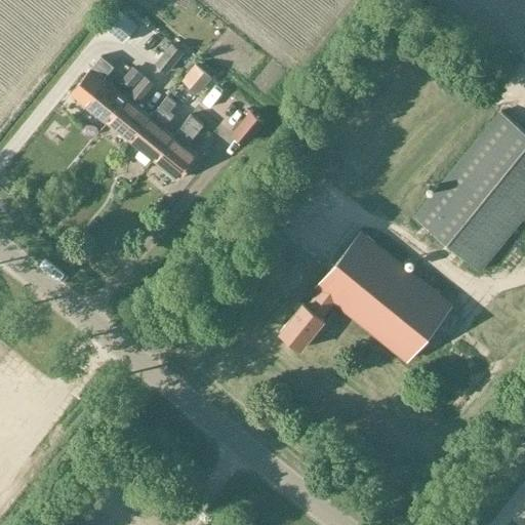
[(124,42),(138,26),(120,8),(106,26),(124,42)]
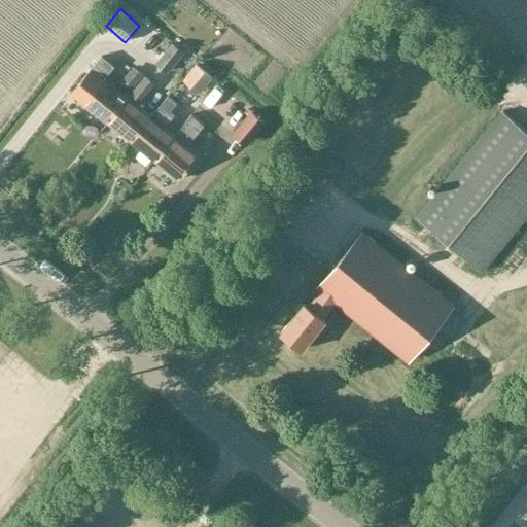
[(169,73),(185,51),(173,41),(156,63),(169,73)]
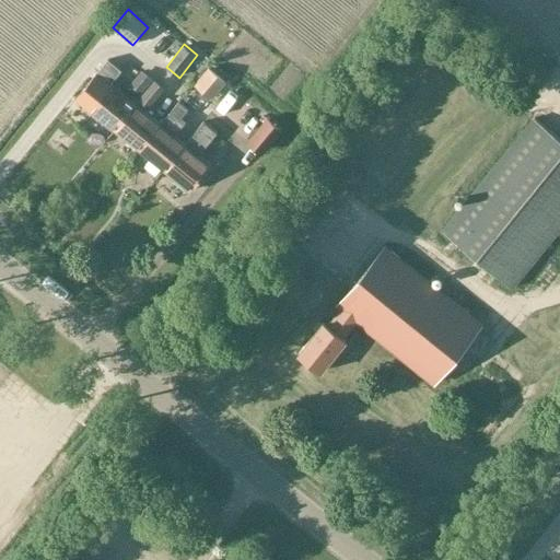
[(234,44),(223,61),(235,69),(246,51),(234,44)]
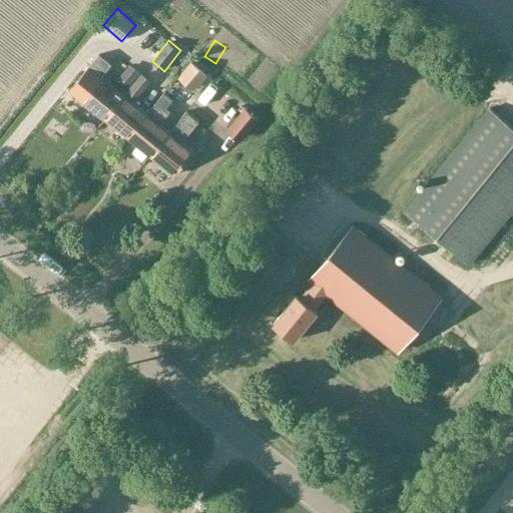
[(99,54),(70,90),(82,100),(105,119),(124,96),(110,84),(101,77),(111,64),(99,54)]
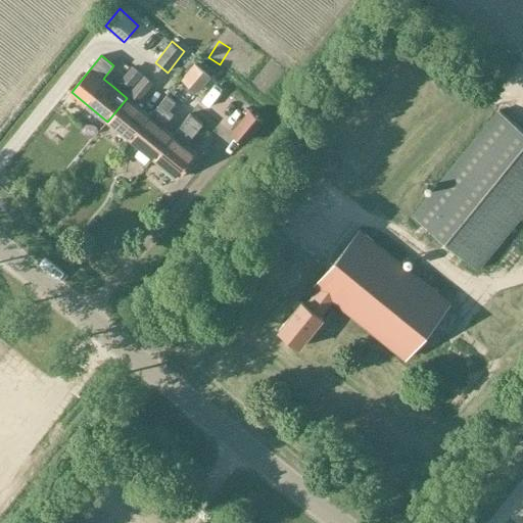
[(197,93),(212,76),(196,62),(181,79),(197,93)]
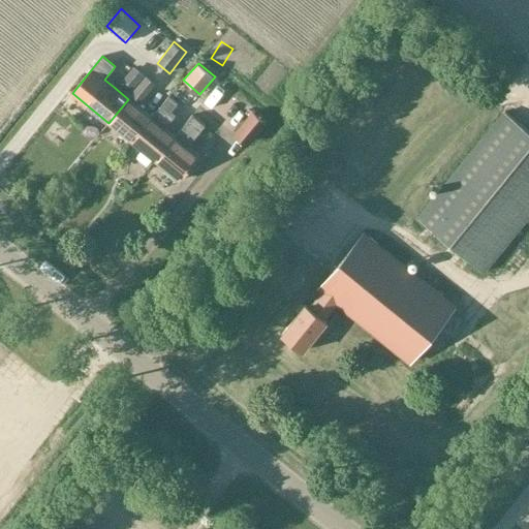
[(132,142),(152,118),(137,105),(154,85),(146,78),(128,99),(109,123),(132,142)]
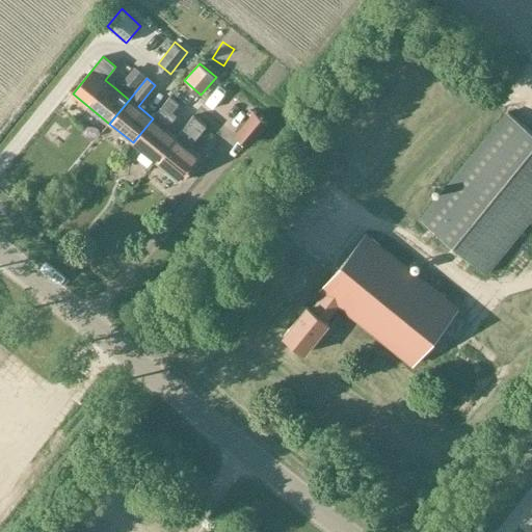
[(177,116),(171,112),(179,104),(169,97),(153,118),(133,142),(156,162),(176,137),(165,129),(177,116)]
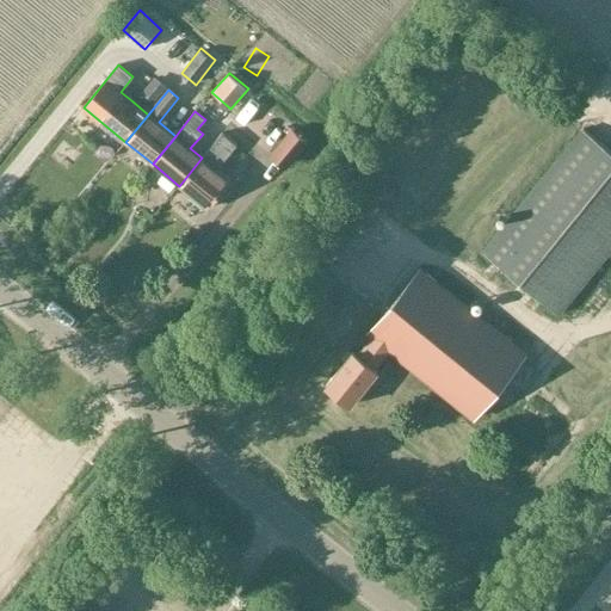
[(285,167),(307,140),(292,129),(271,156),(285,167)]
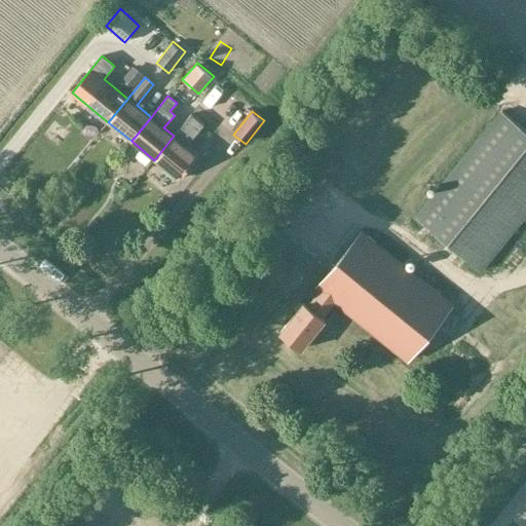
[(416,217),(481,270),(525,215),(525,130),(502,111),(416,217)]
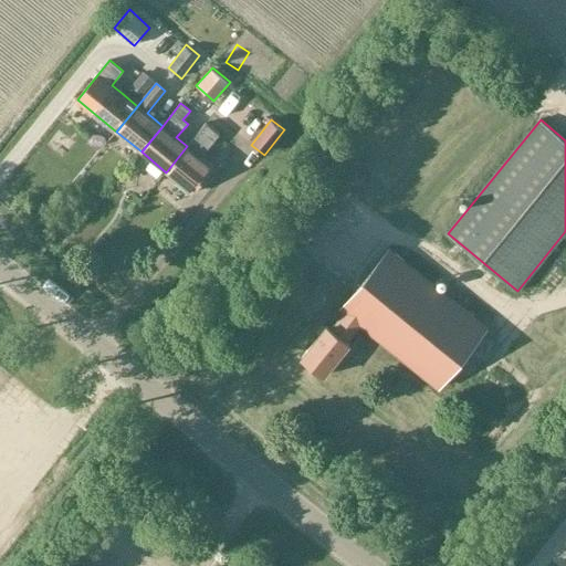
[(187,146),(166,173),(191,194),(213,167),(201,157),(220,135),(206,124),(187,146)]
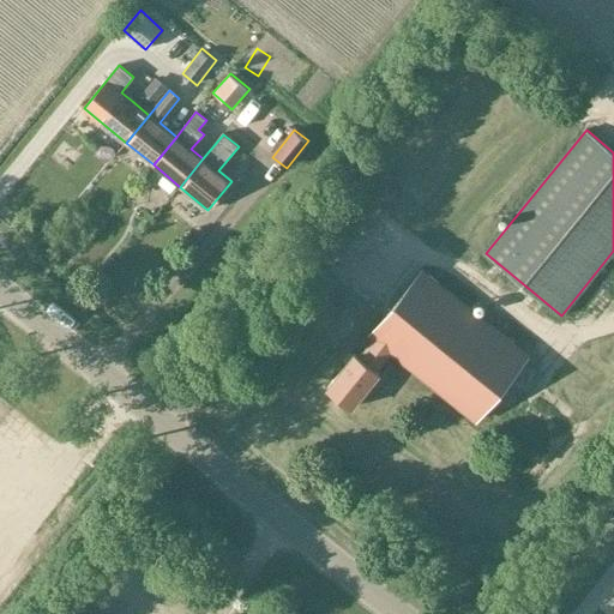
[(476,421),(529,356),(423,270),(371,335),(375,338),(360,357),(355,354),(327,387),(353,408),(380,374),(375,371),(391,351),(476,421)]
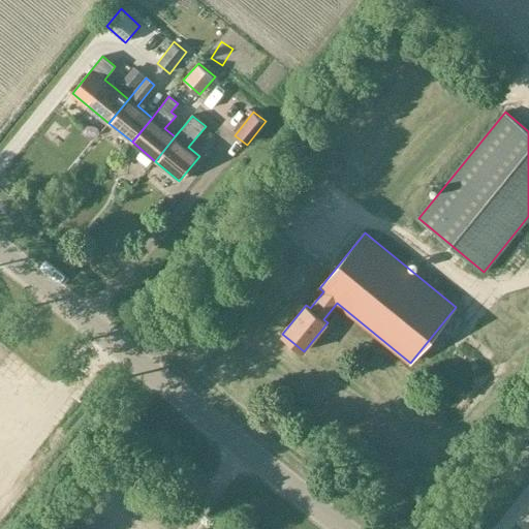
[(86,528),(70,516),(59,528),(86,528)]
